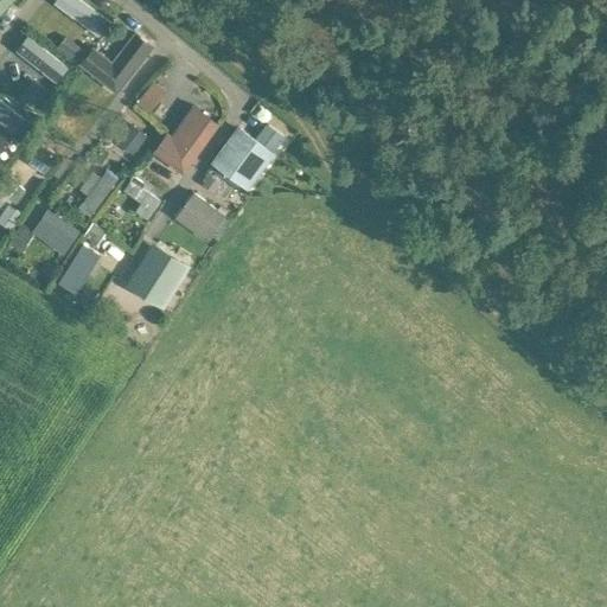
[(0,0),(0,12),(0,13),(12,0),(0,0)]
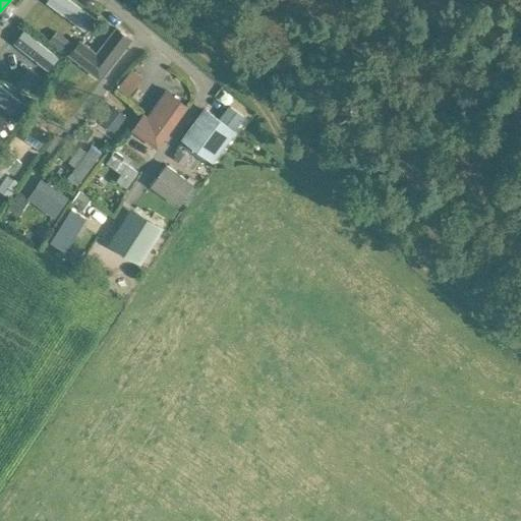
[(69,0),(50,0),(48,3),(85,31),(95,18),(69,0)]
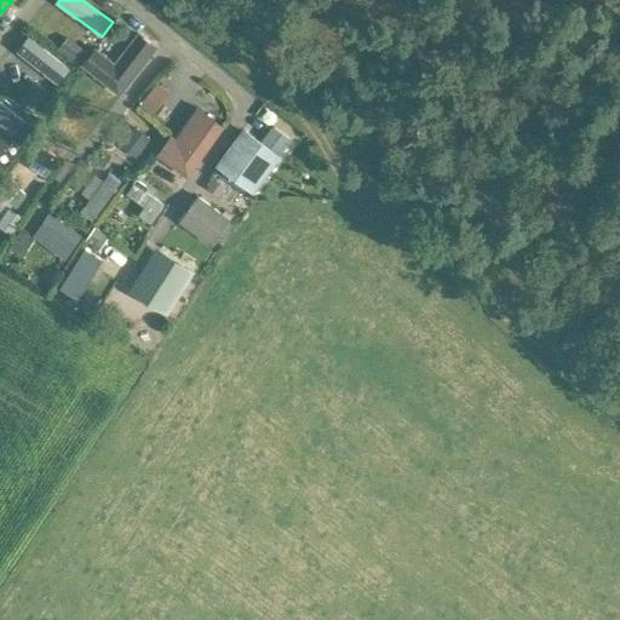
[(96,50),(84,64),(119,92),(131,76),(155,46),(138,33),(115,64),(96,50)]
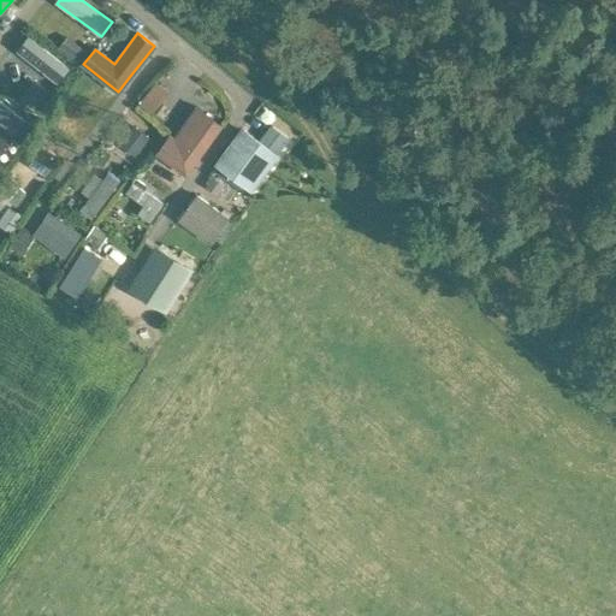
[(29,36),(17,51),(58,82),(69,67),(29,36)]
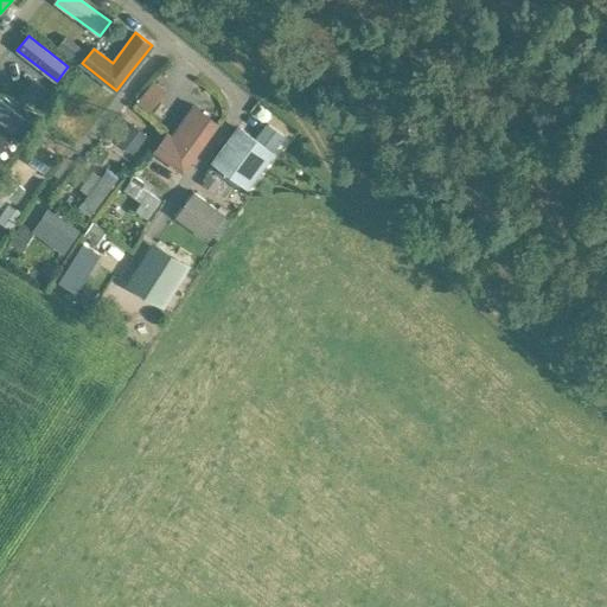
[(66,38),(61,46),(74,56),(80,48),(66,38)]
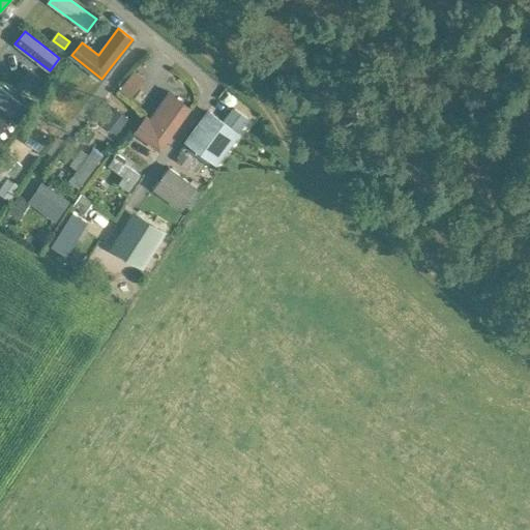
[(134,70),(119,88),(128,95),(142,78),(134,70)]
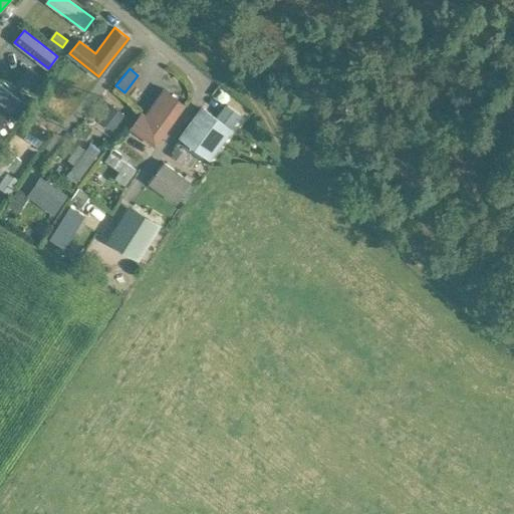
[(26,71),(17,82),(28,91),(37,80),(26,71)]
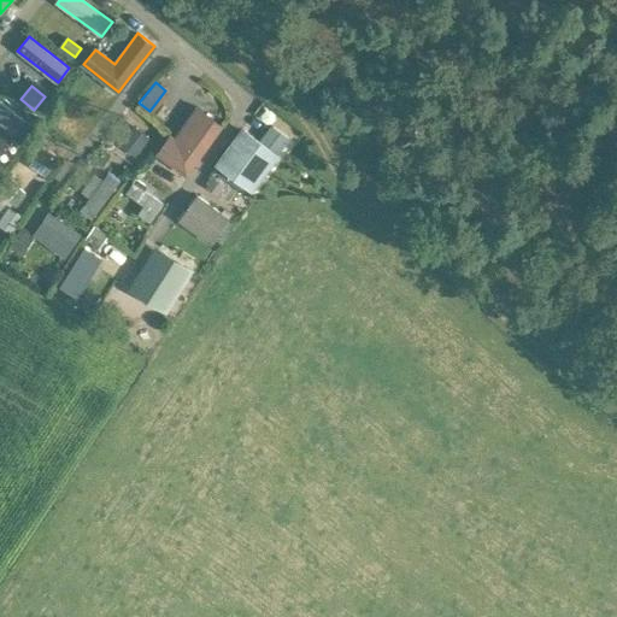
[(0,100),(0,123),(16,136),(18,139),(31,122),(25,118),(24,119),(0,100)]
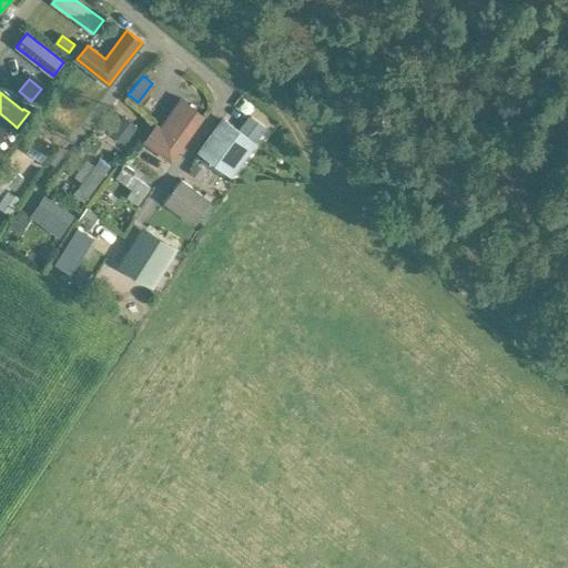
[(155,124),(144,140),(172,160),(204,117),(189,104),(168,133),(160,128),(155,124)]
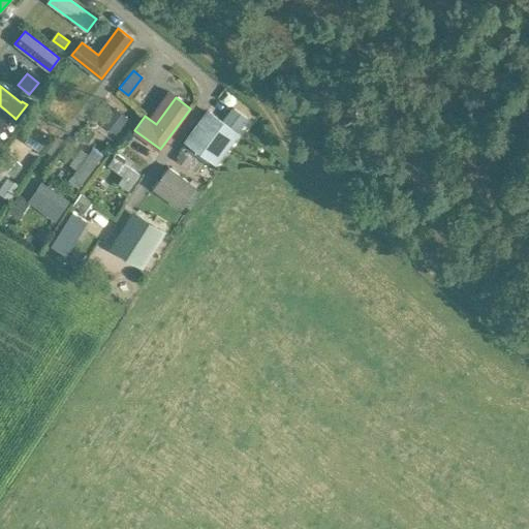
[(116,109),(106,120),(119,129),(127,118),(116,109)]
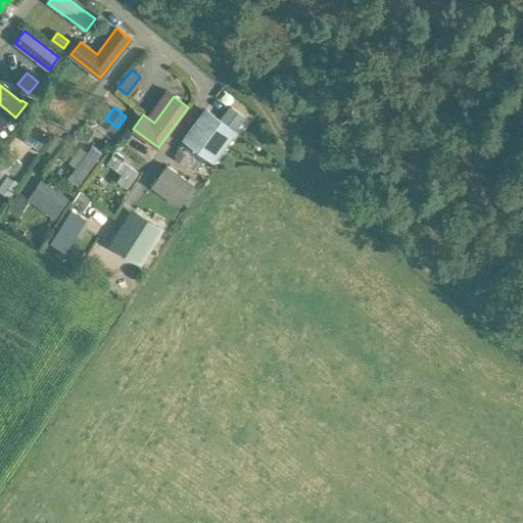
[(207,110),(185,141),(211,160),(243,116),(231,107),(221,121),(207,110)]
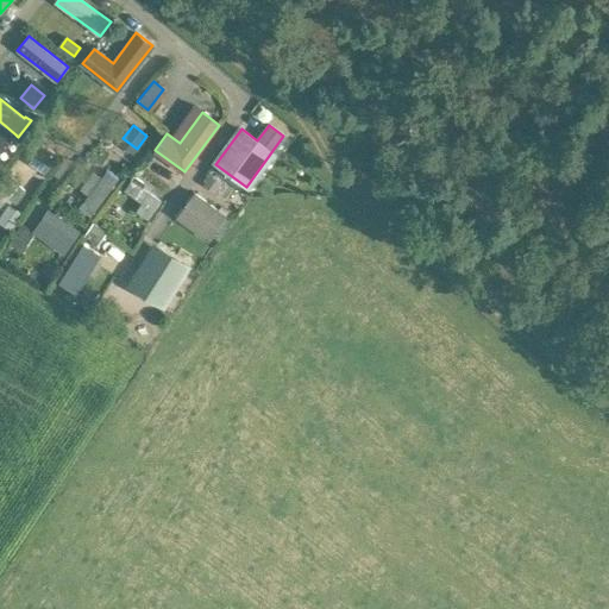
[(33,138),(23,152),(46,170),(58,156),(33,138)]
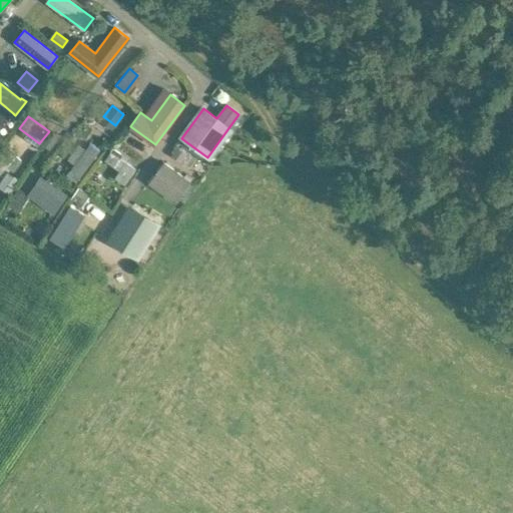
[(75,164),(67,174),(76,181),(99,150),(90,143),(84,150),(78,146),(68,159),(75,164)]
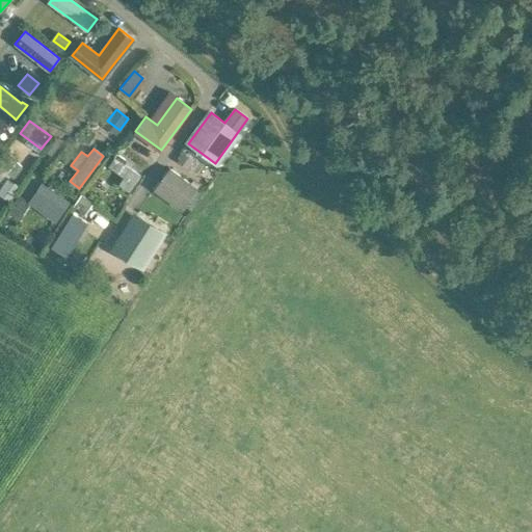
[(5,151),(0,157),(0,180),(7,171),(14,177),(22,166),(16,161),(17,160),(5,151)]
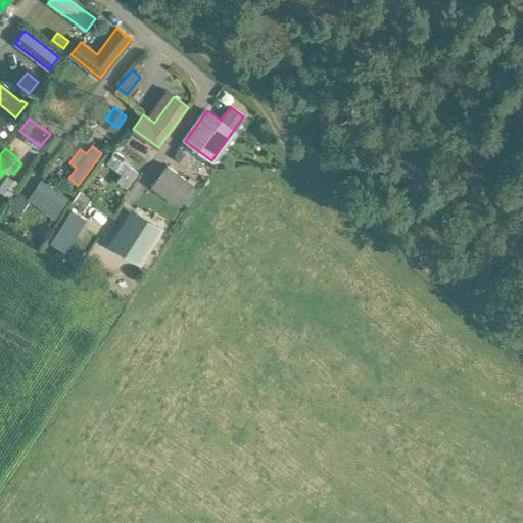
[(182,150),(177,157),(185,163),(190,156),(182,150)]
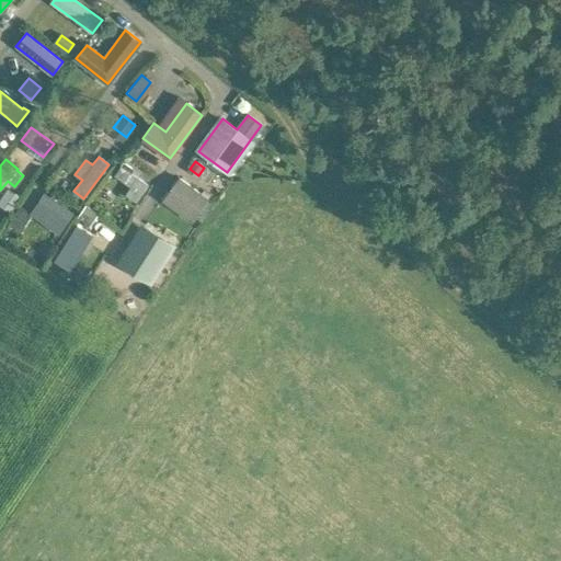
[(122,165),(114,175),(130,187),(125,194),(136,202),(148,184),(122,165)]
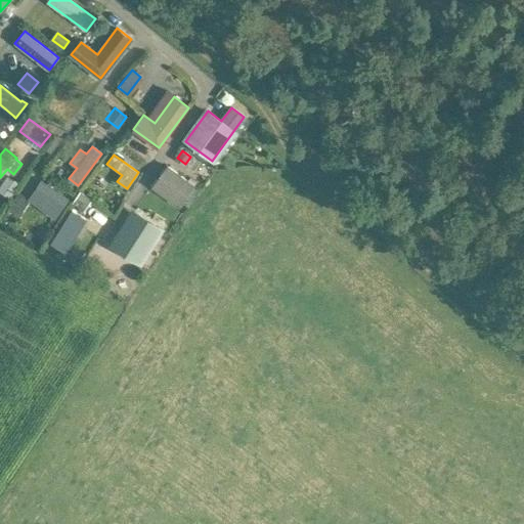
[(151,187),(179,208),(193,187),(167,167),(151,187)]
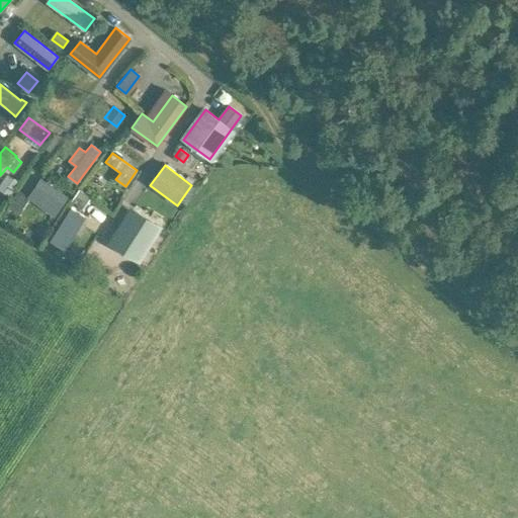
[(7,174),(0,184),(0,190),(9,196),(18,181),(7,174)]
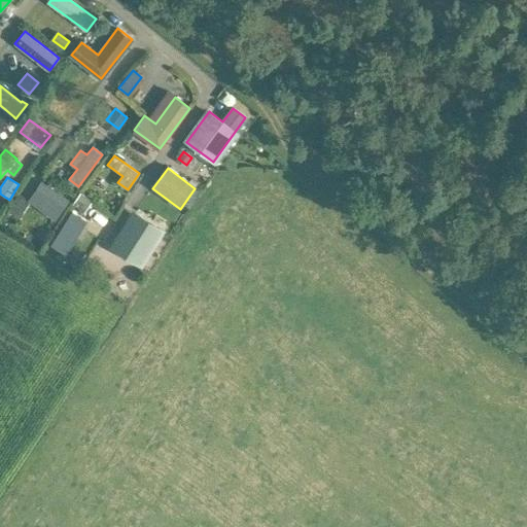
[(41,182),(34,194),(45,201),(40,207),(55,218),(60,210),(62,211),(68,201),(41,182)]
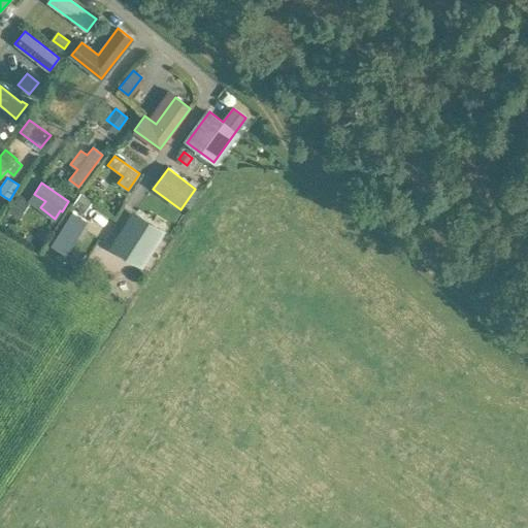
[(19,194),(8,209),(19,217),(28,202),(29,201),(19,194)]
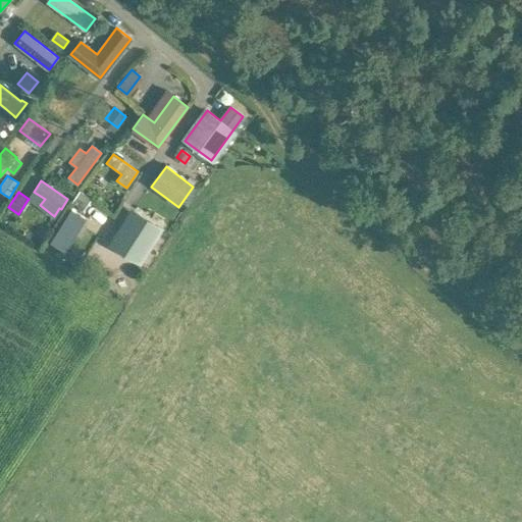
[(81,192),(73,202),(84,209),(91,199),(81,192)]
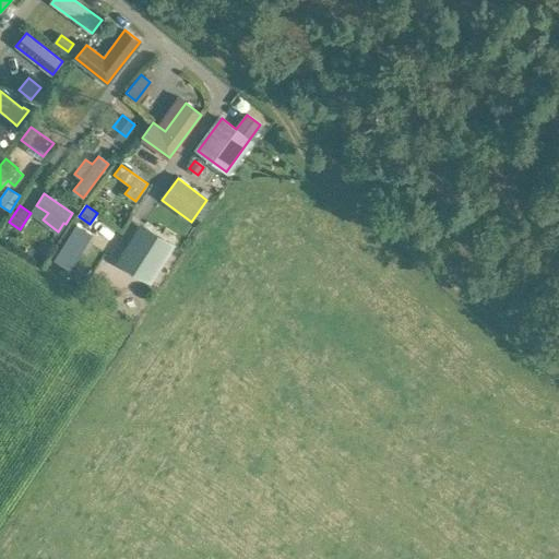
[(76,225),(56,259),(70,268),(92,233),(76,225)]
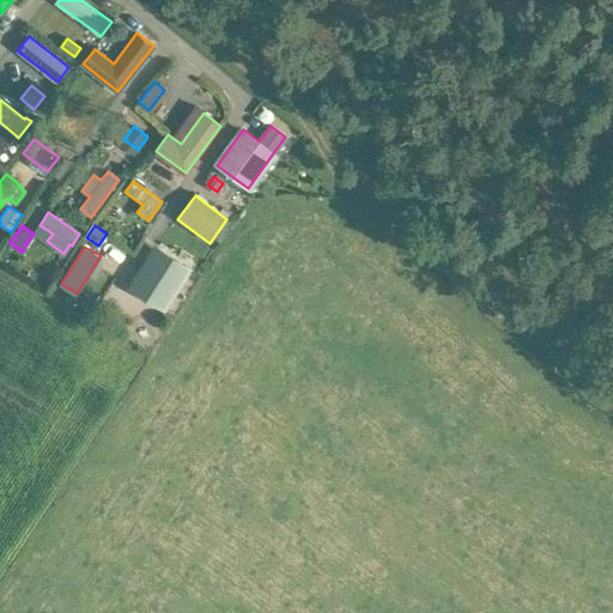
[(151,255),(131,287),(163,308),(183,275),(151,255)]
